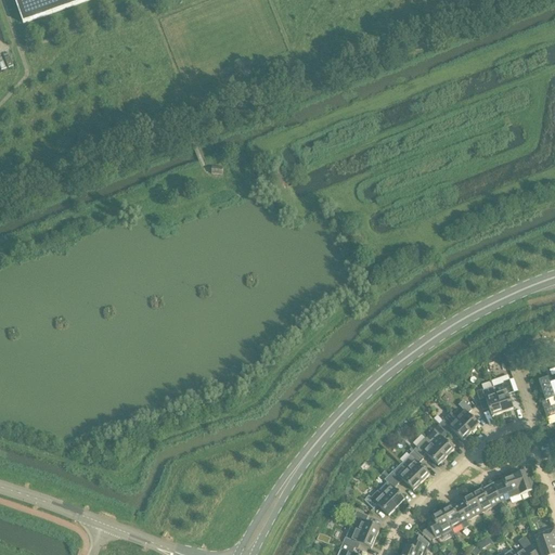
[(14,0),(24,24),(92,0),(14,0)]
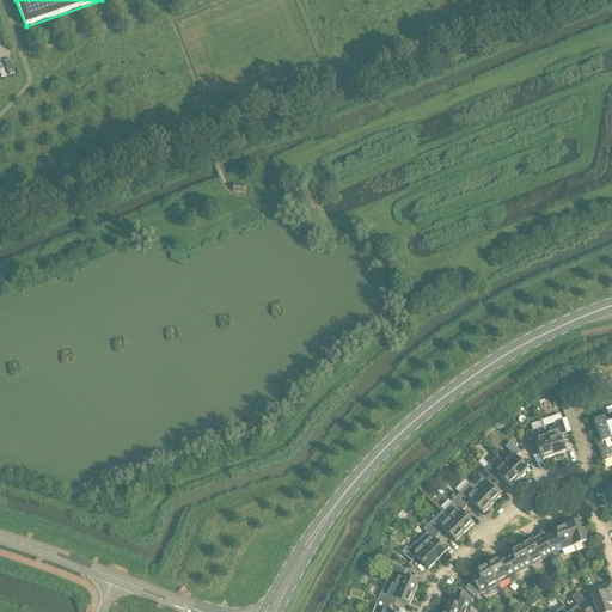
[(611,438),(607,424),(605,417),(594,422),(601,444),(597,445),(606,470),(611,466),(611,452),(611,447),(611,446),(611,438)]
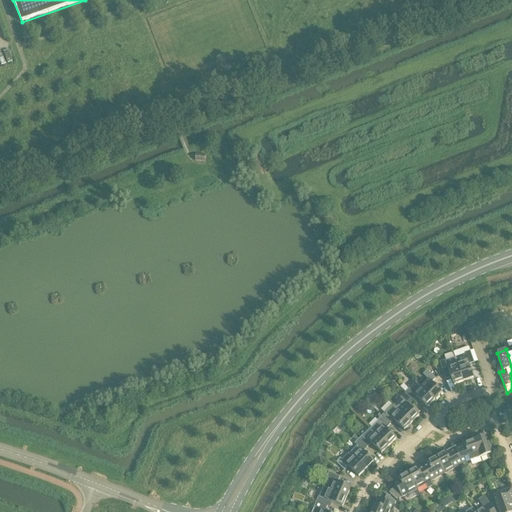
[(465,355),(455,358),(463,382),(473,378),(469,365),(474,363),(470,352),(464,354),(465,355)]
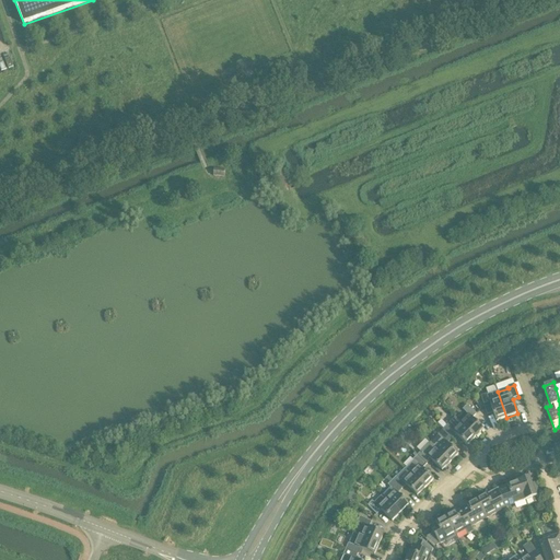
[(498,392),(487,395),(480,397),(487,416),(493,413),(496,421),(506,418),(498,392)]
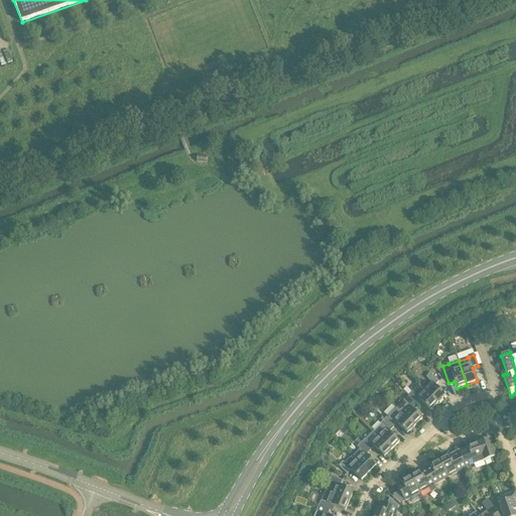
[(431,383),(424,390),(437,403),(445,396),(435,386),(439,382),(430,373),(426,378),(431,383)]
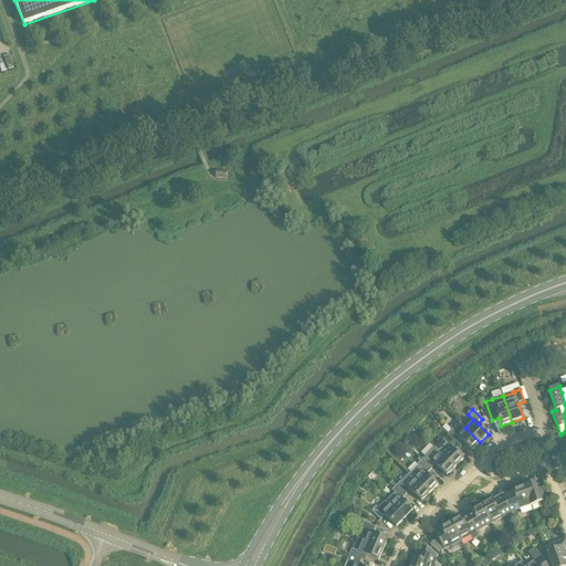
[(460,422),(452,431),(451,430),(447,436),(457,444),(461,440),(472,451),(480,442),(465,428),(460,422)]
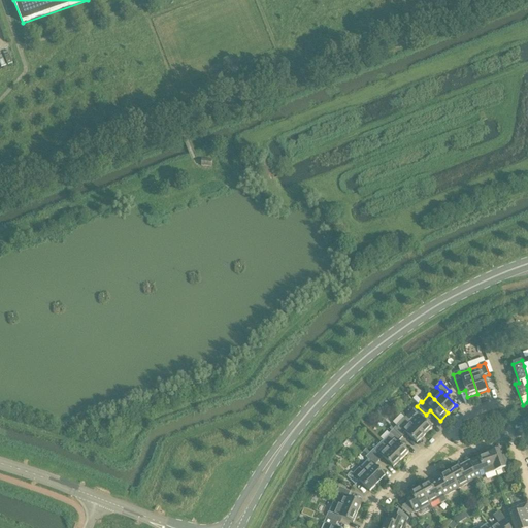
[(414,410),(406,419),(425,436),(432,429),(422,419),(426,415),(417,406),(413,410),(414,410)]
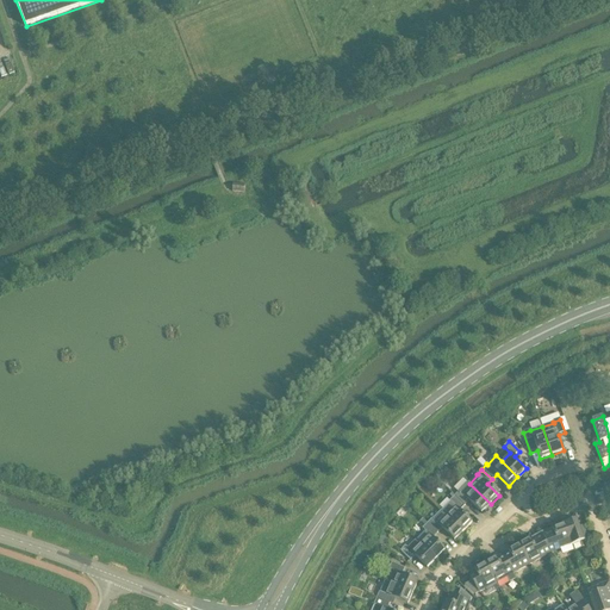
[(468,483),(454,497),(465,506),(470,502),(481,514),(491,504),(470,484),(468,483)]
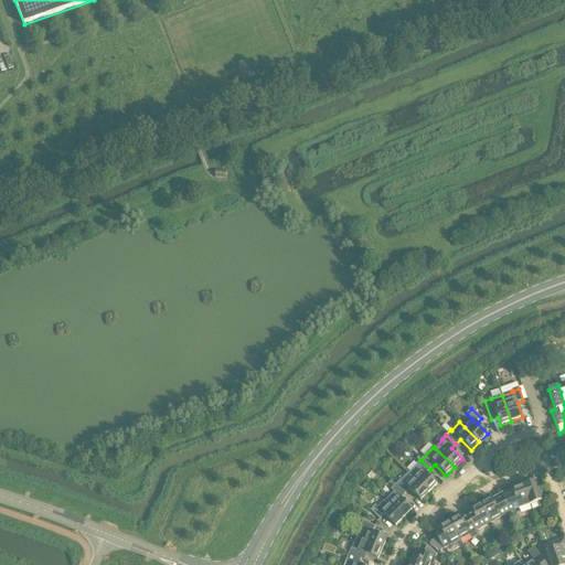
[(417,466),(409,473),(429,492),(437,484),(426,473),(430,469),(420,460),(418,458),(417,459),(419,461),(416,465),(417,466)]
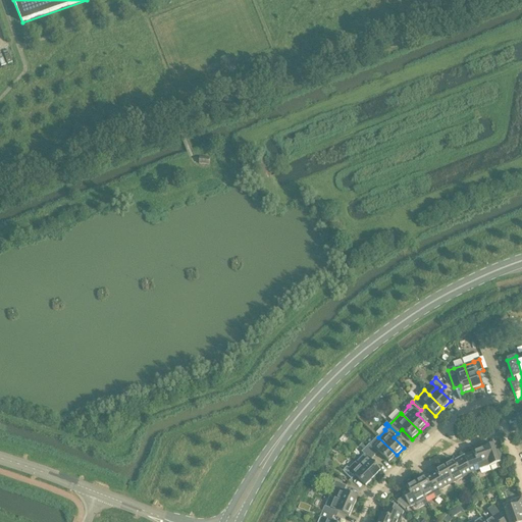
[(370,445),(366,449),(374,457),(378,453),(388,463),(397,455),(378,437),(370,445)]
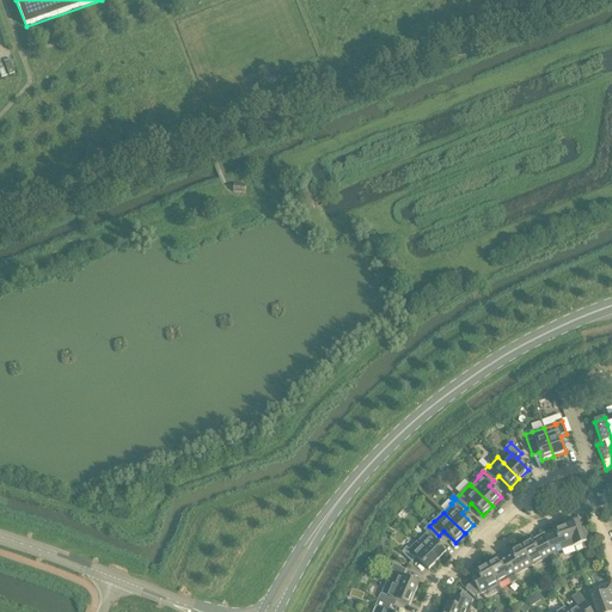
[(567,526),(574,548),(592,542),(587,528),(581,530),(579,522),(567,526)]
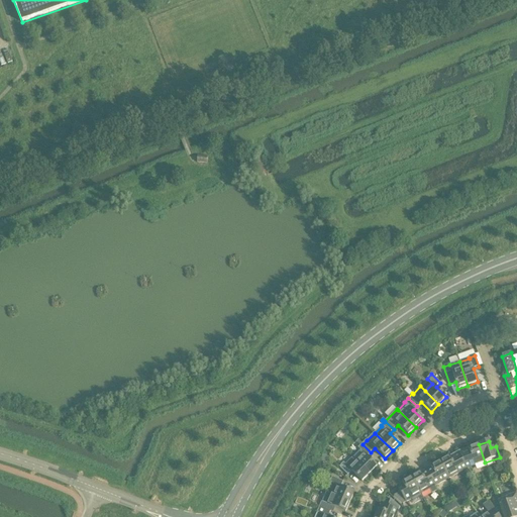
[(360,450),(352,457),(370,474),(377,467),(367,456),(371,452),(363,444),(360,445),(358,448),(360,450)]
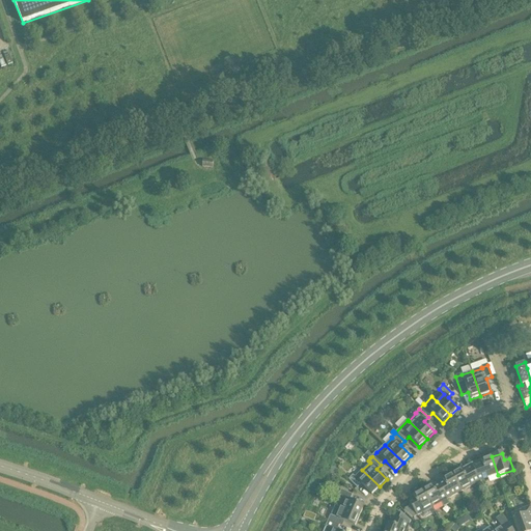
[(492,456),(471,464),(479,482),(482,481),(498,475),(492,456)]
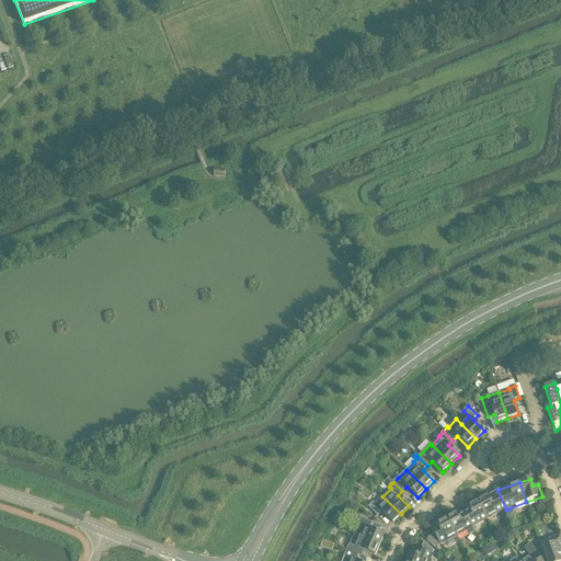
[(497,490),(478,501),(488,519),(503,511),(506,510),(497,490)]
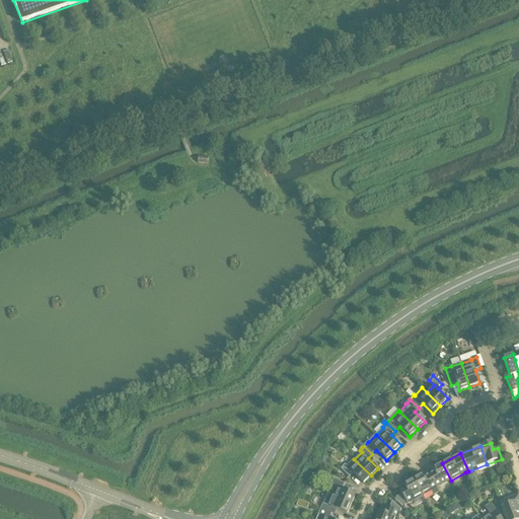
[(354,459),(347,466),(345,464),(341,469),(349,477),(353,473),(363,484),(371,475),(354,459)]
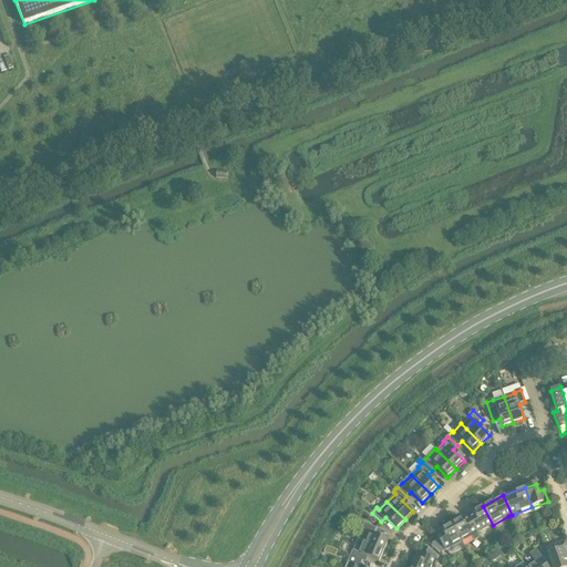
[(493,525),(483,506),(472,512),(476,519),(471,522),(477,534),(493,525)]
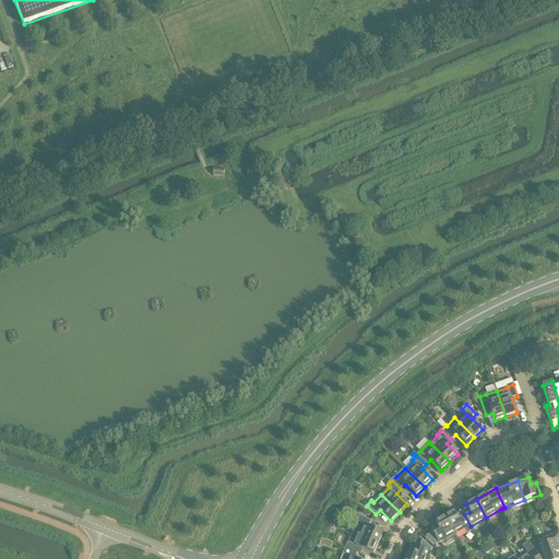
[(455,511),(444,516),(455,535),(464,530),(467,534),(473,531),(471,526),(464,514),(459,518),(455,511)]
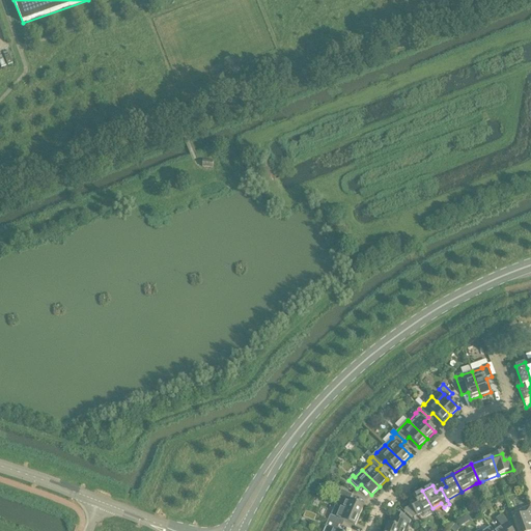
[(341,508),(360,516),(364,506),(351,500),(353,495),(341,491),(339,496),(345,499),(341,508)]
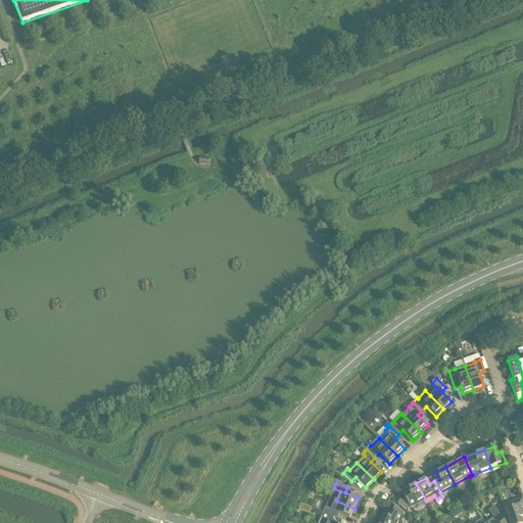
[(406,497),(406,500),(399,503),(408,510),(426,501),(416,483),(407,488),(410,494),(406,497)]
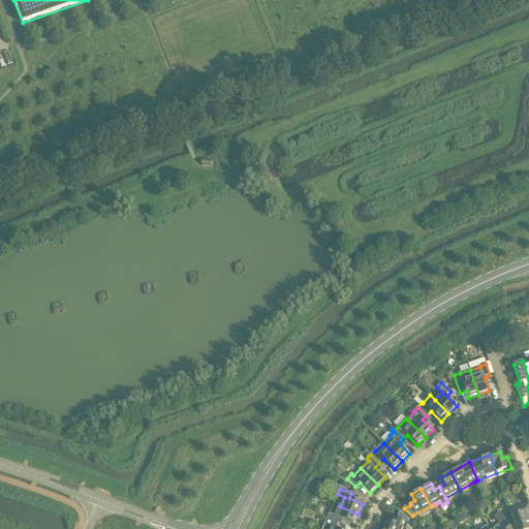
[(334,504),(331,514),(329,514),(327,519),(338,524),(340,519),(353,525),(359,515),(340,506),(334,504)]
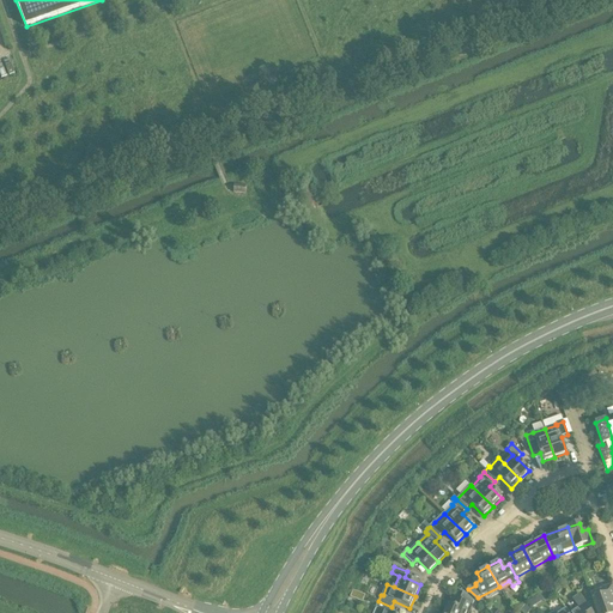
[(612,612),(612,608),(612,607),(612,606),(612,586),(612,584),(590,593),(596,612),(612,612)]
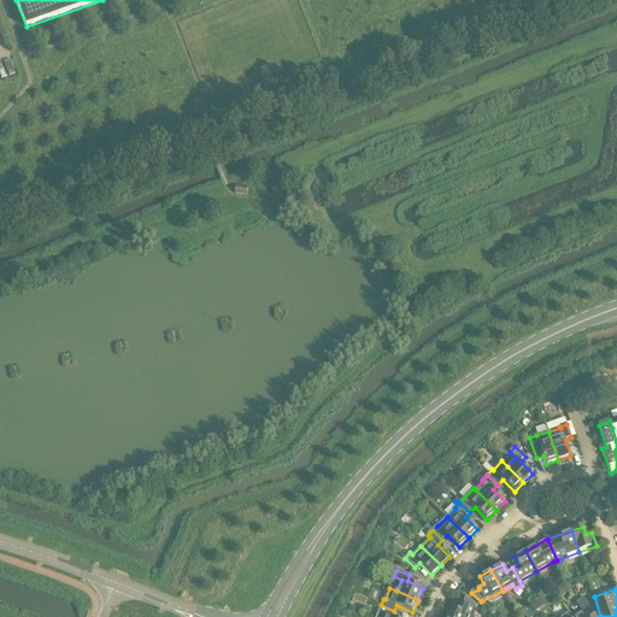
[(451,607),(446,616),(471,616),(477,606),(468,598),(464,605),(462,605),(459,611),(451,607)]
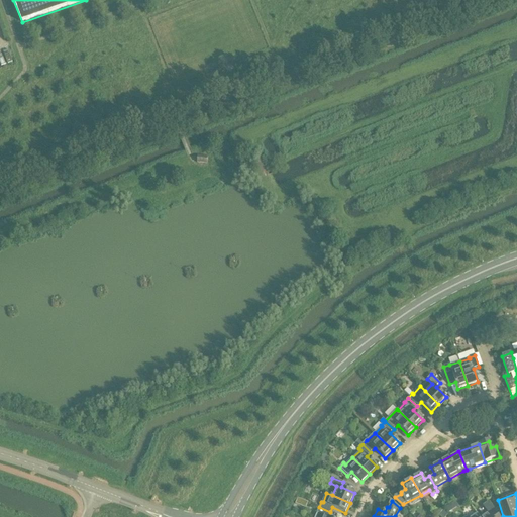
[(481,516),(480,516),(499,516),(489,502),(484,506),(488,512),(481,516)]
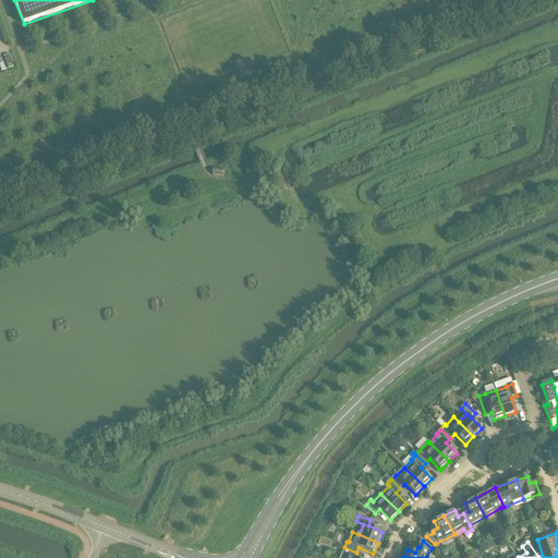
[(343,554),(341,557),(356,557),(358,557),(356,556),(355,555),(356,553),(344,547),(342,554),(343,554)]
